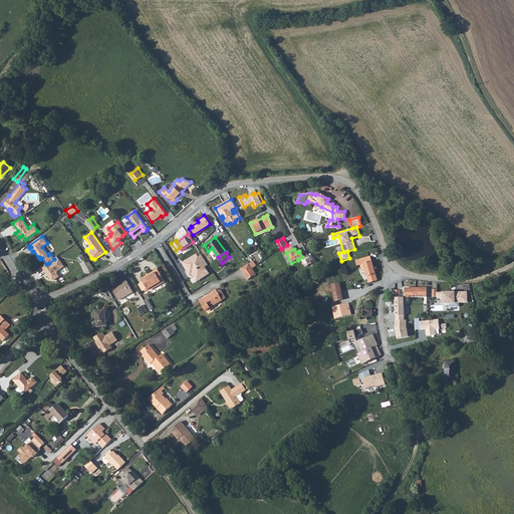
[(203,254),(199,256),(198,253),(183,262),(191,274),(194,273),(198,280),(210,272),(206,265),(208,264),(203,254)]
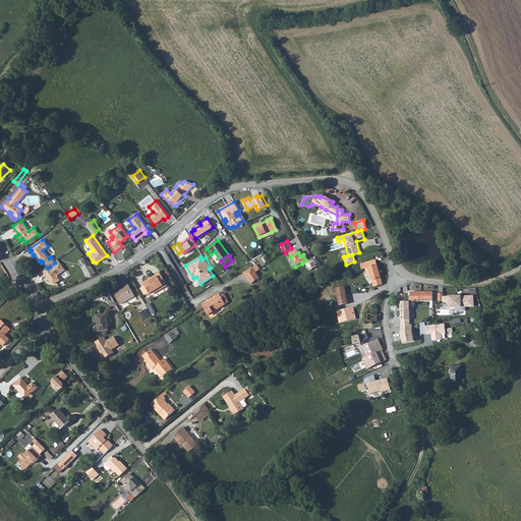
[(312,258),(304,262),(308,271),(316,267),(312,258)]
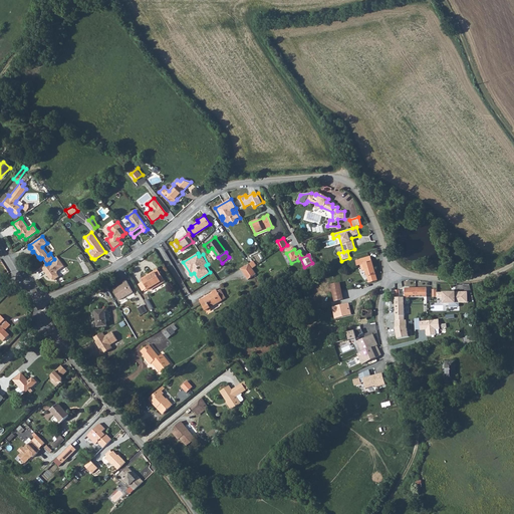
[(372,267),(369,256),(355,261),(357,266),(360,265),(361,270),(364,269),(372,267)]
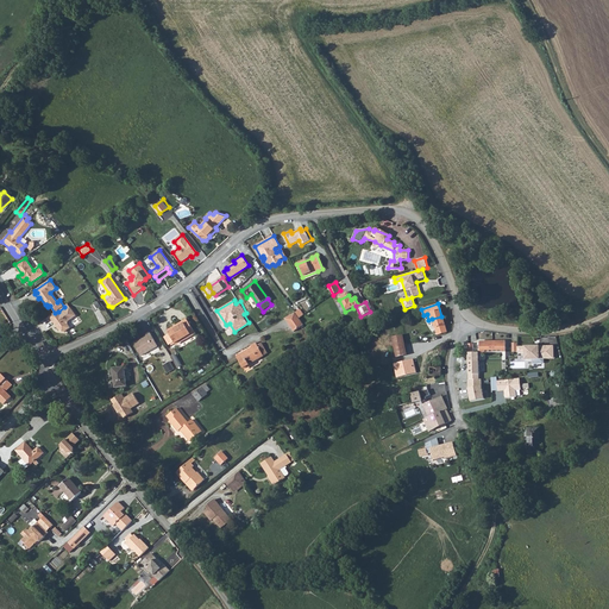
[(64,307),(58,312),(61,315),(70,308),(68,305),(64,307)]
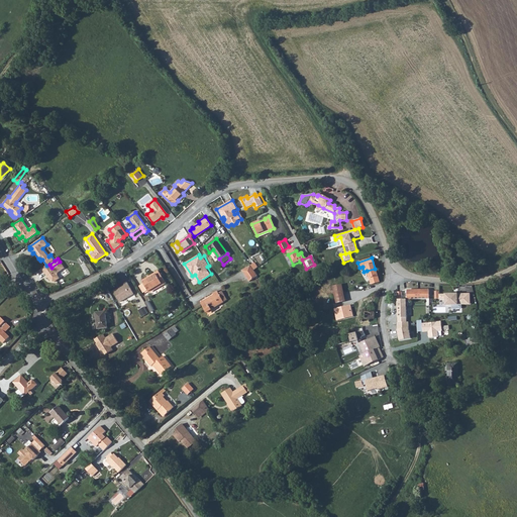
[(46,266),(41,270),(52,283),(55,283),(60,280),(58,276),(58,274),(65,269),(60,262),(52,268),(49,265),(46,266)]
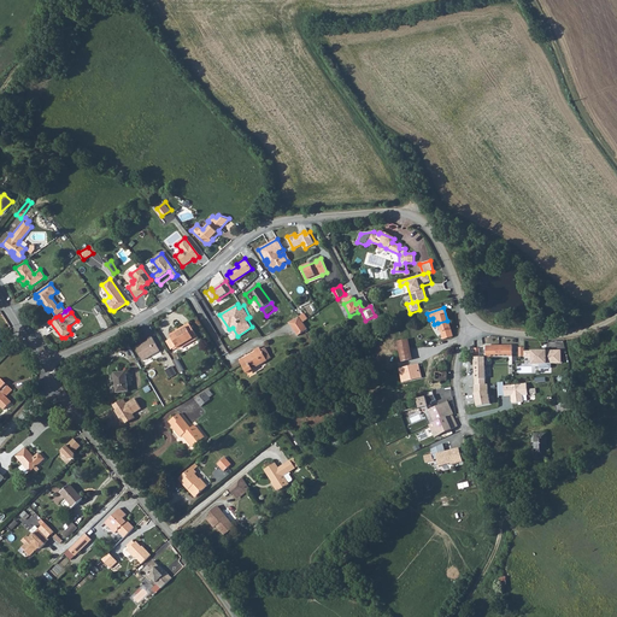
[(299,317),(289,323),(297,335),(306,329),(303,323),(299,317)]
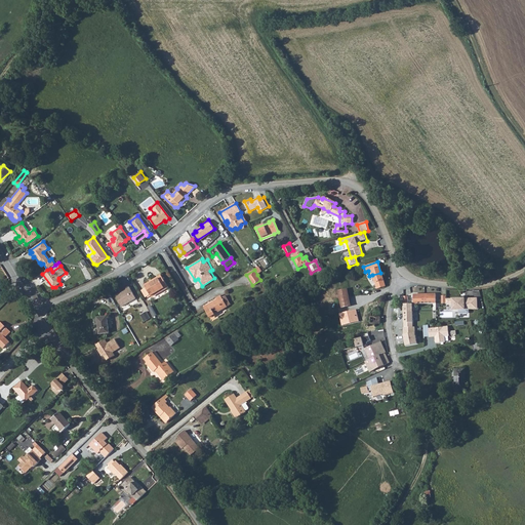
[(385,286),(380,273),(372,275),(376,289),(385,286)]
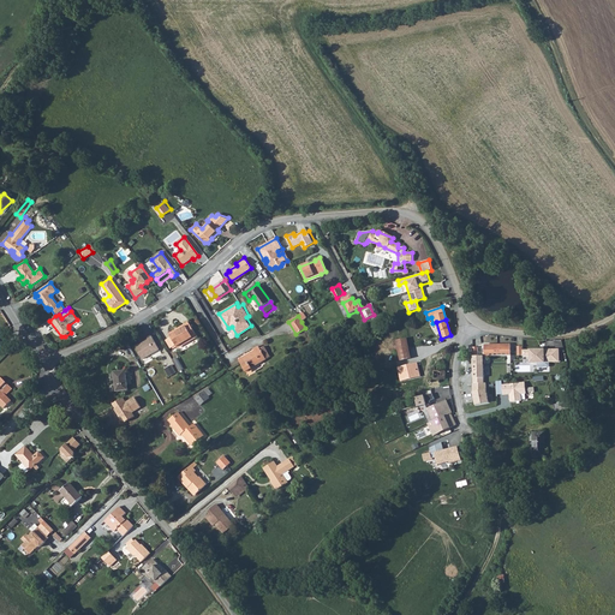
[(197,336),(189,323),(169,334),(171,338),(175,346),(178,348),(197,336)]
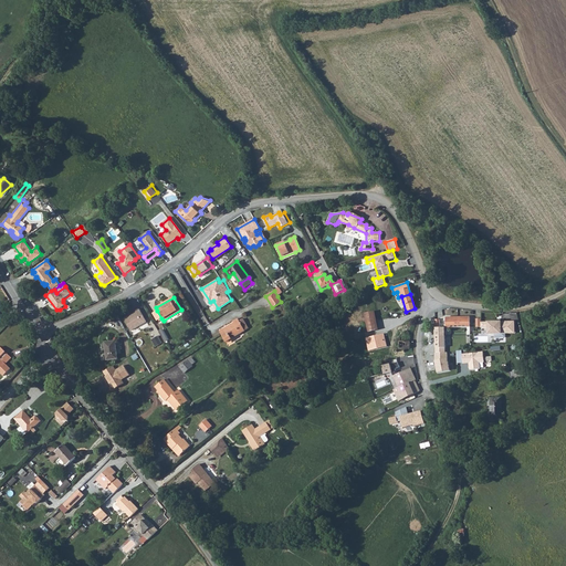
[(139,308),(135,311),(136,312),(124,318),(130,331),(146,322),(139,308)]
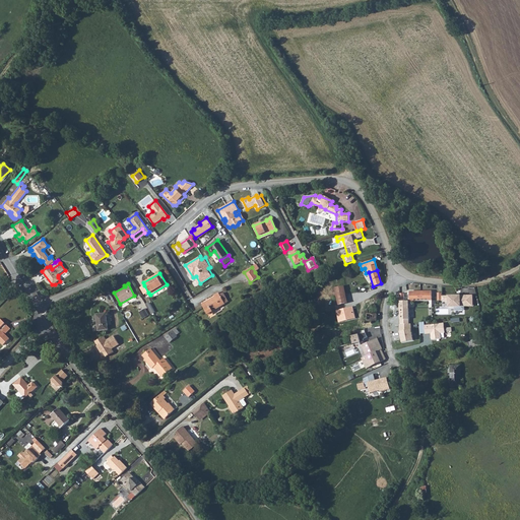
[(144,295),(148,293),(144,285),(140,288),(144,295)]
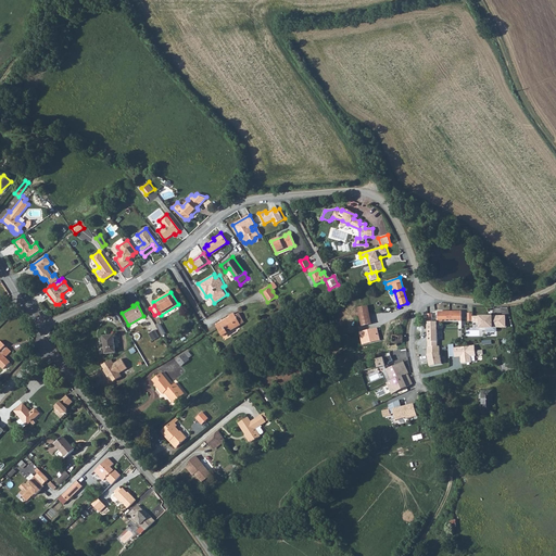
[(358,308),(362,326),(371,324),(367,306),(358,308)]
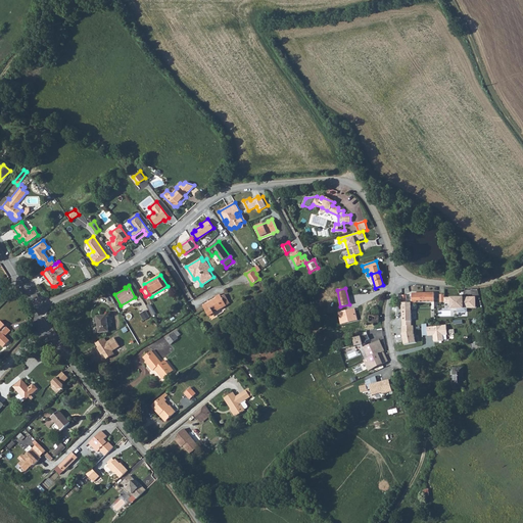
[(423,302),(423,293),(412,293),(413,302),(423,302)]
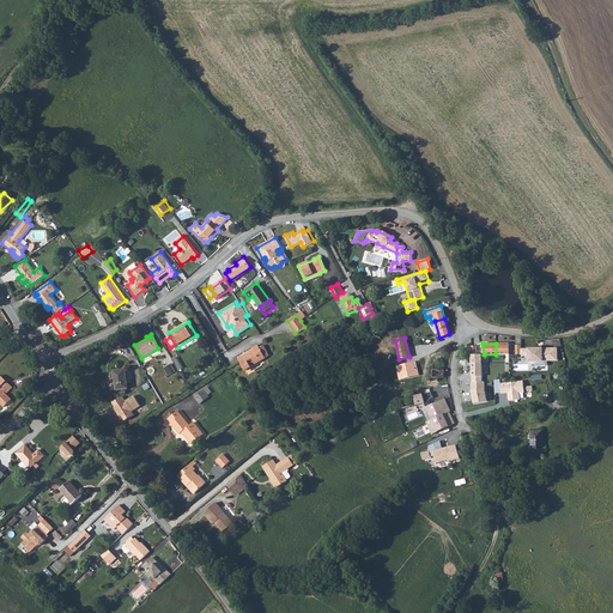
[(496,344),(496,354),(508,354),(508,344),(496,344)]
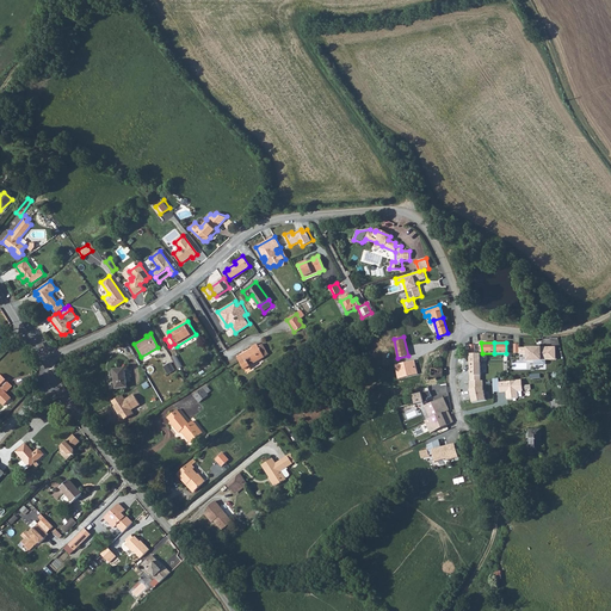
[(238,358),(244,370),(252,365),(251,365),(264,357),(264,356),(258,346),(258,345),(253,347),(253,350),(238,358)]
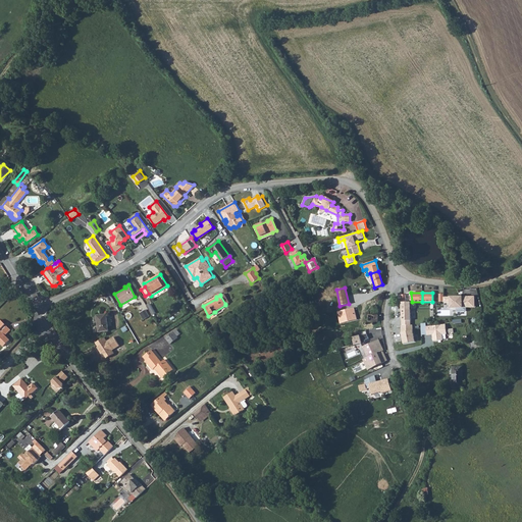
[(475,297),(444,297),(445,303),(451,303),(451,309),(456,308),(466,308),(475,308),(475,297)]
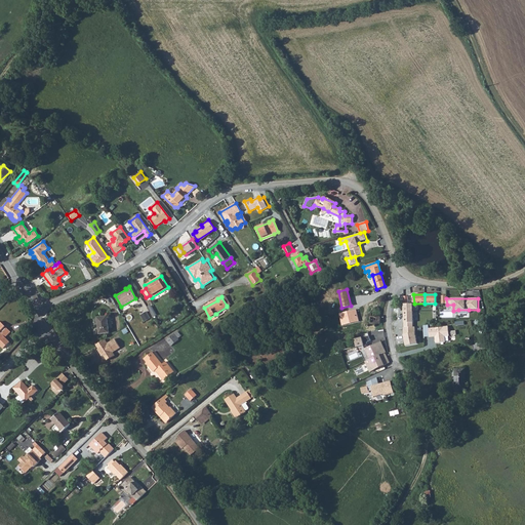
[(404,328),(413,327),(413,305),(408,305),(404,305),(404,328)]
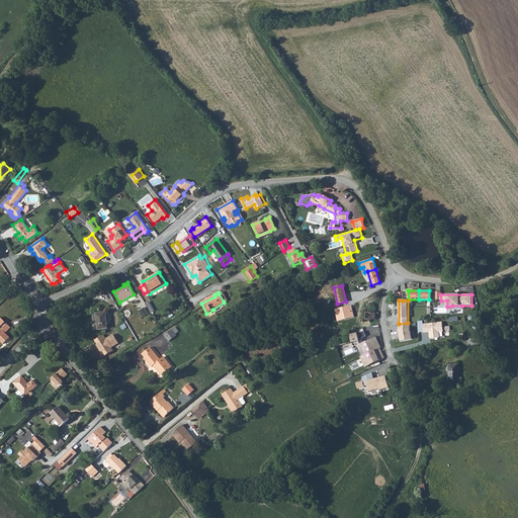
[(354,318),(351,306),(334,310),(337,321),(354,318)]
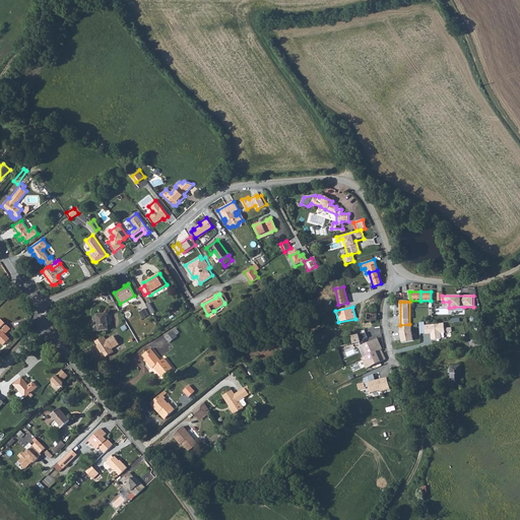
[(140,312),(143,318),(149,315),(146,308),(140,312)]
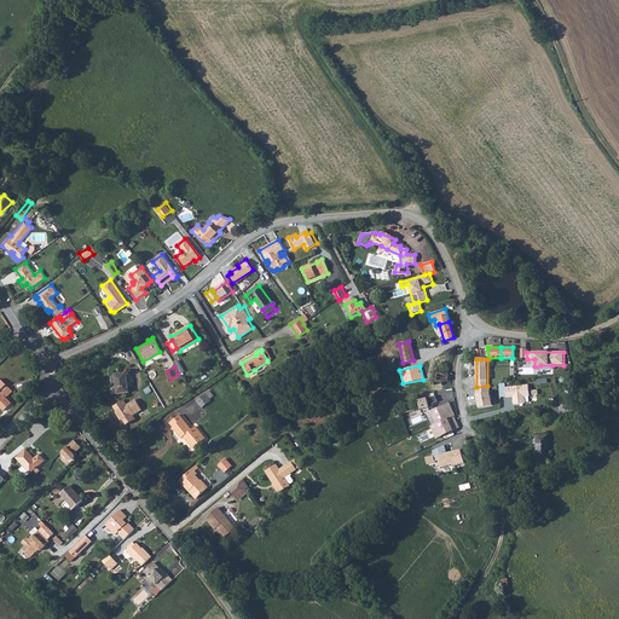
[(129,393),(126,374),(115,376),(117,395),(129,393)]
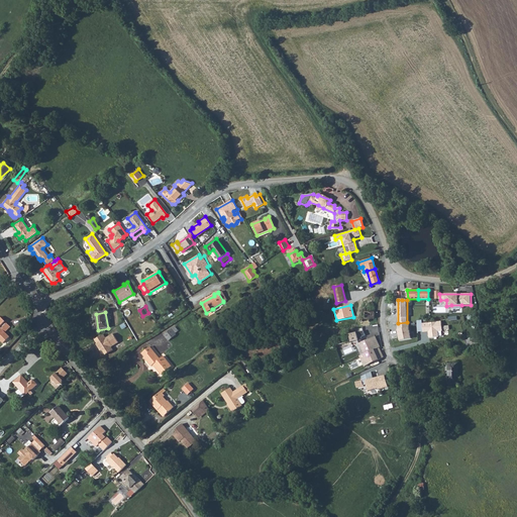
[(10,328),(0,318),(0,340),(3,344),(10,337),(5,333),(10,328)]
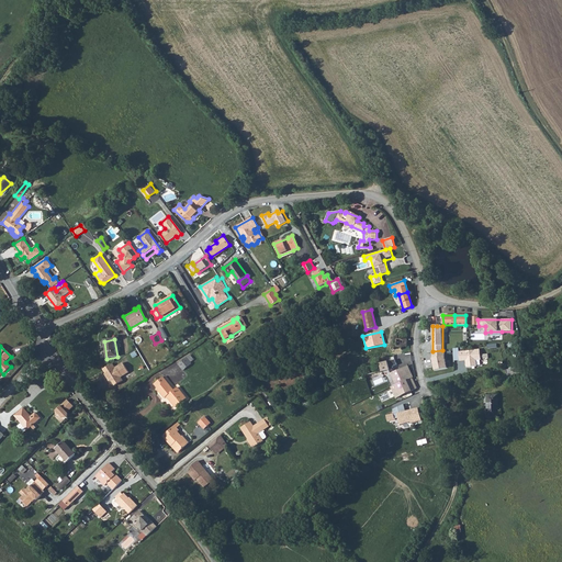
[(464,351),(459,351),(460,361),(465,360),(467,368),(476,367),(475,360),(481,360),(480,349),(474,350),(464,351)]
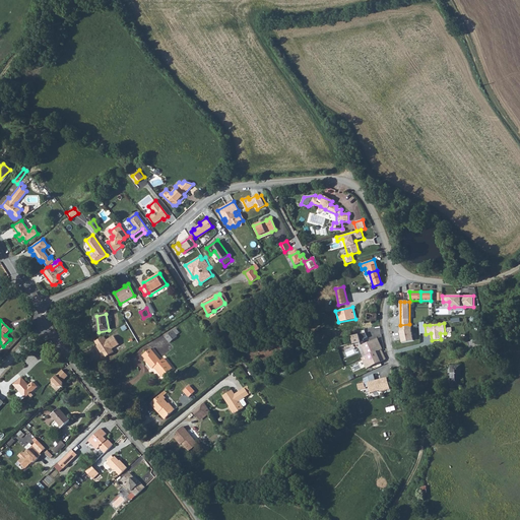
[(399,325),(400,332),(411,330),(411,324),(409,324),(400,325),(399,325)]
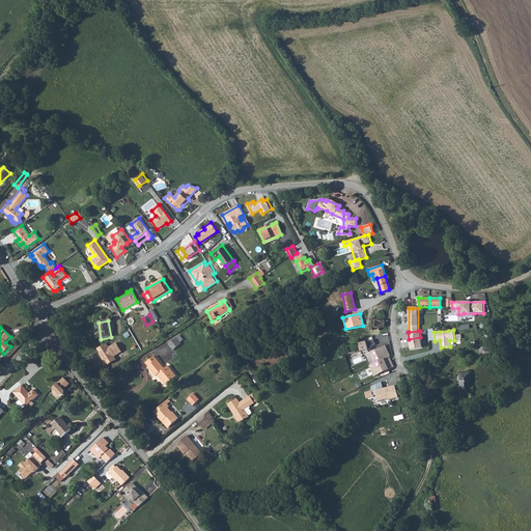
[(183,340),(178,335),(168,344),(173,351),(180,343),(179,342),(183,340)]
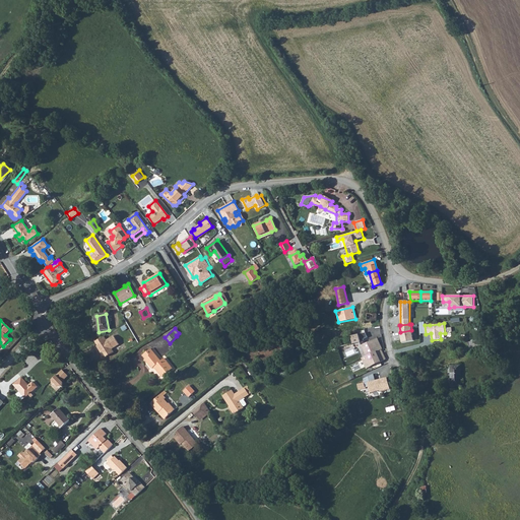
[(411,330),(400,332),(402,343),(413,341),(411,330)]
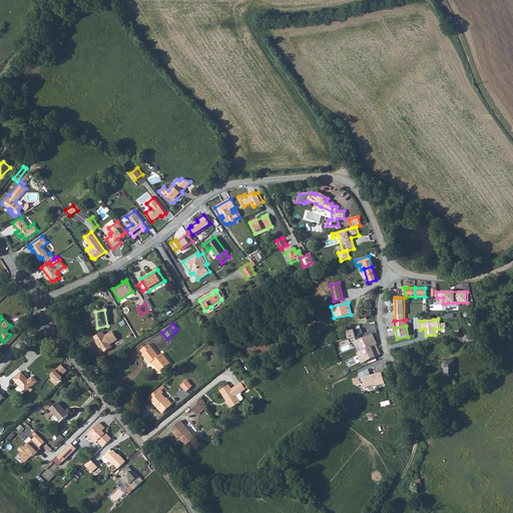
[(361,328),(347,332),(349,339),(356,337),(362,334),(361,328)]
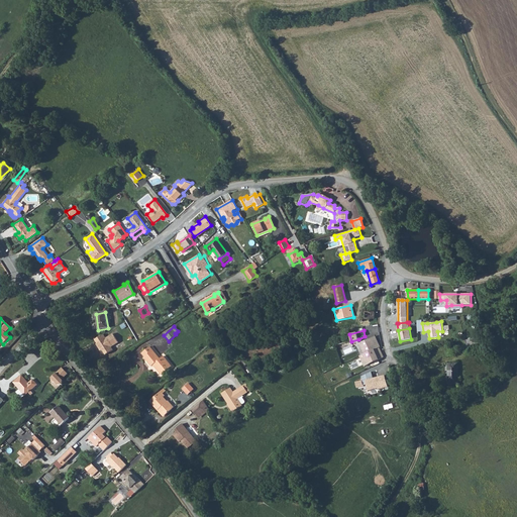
[(118,342),(113,334),(106,339),(103,334),(95,340),(98,344),(97,344),(99,349),(100,348),(102,351),(104,351),(106,355),(113,350),(112,347),(118,342)]
